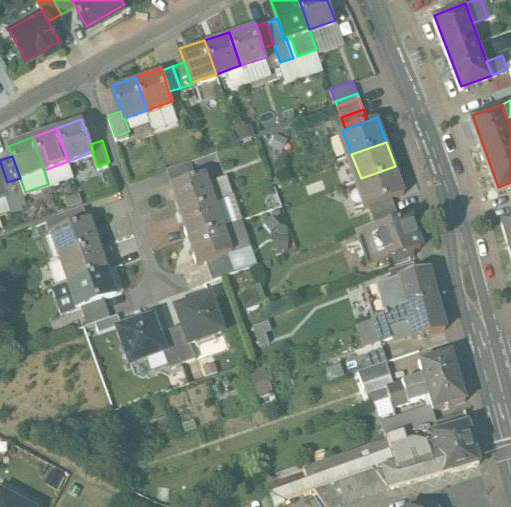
[(190,158),(167,167),(172,183),(196,175),(190,158)]
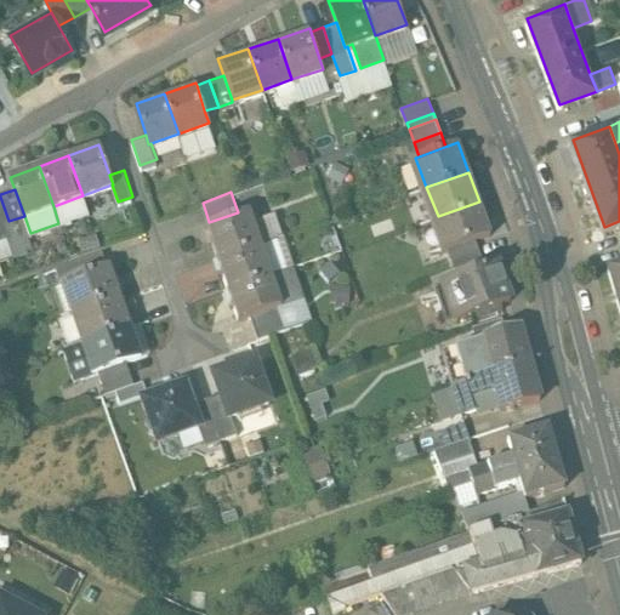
[(479,201),(438,216),(450,246),(475,237),(491,231),(479,201)]
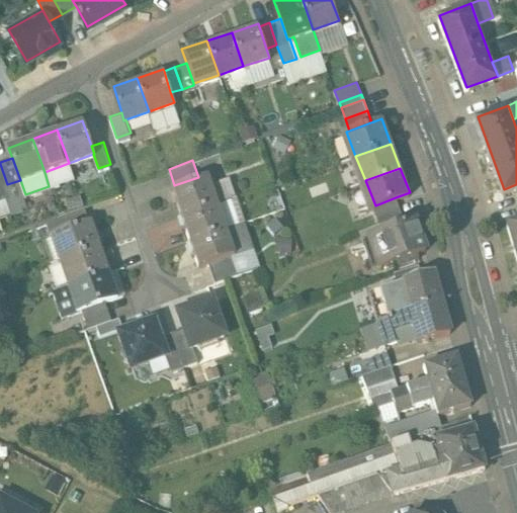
[(174,185),(173,186),(182,211),(218,199),(236,193),(229,175),(213,181),(213,183),(211,184),(208,173),(198,177),(174,185)]
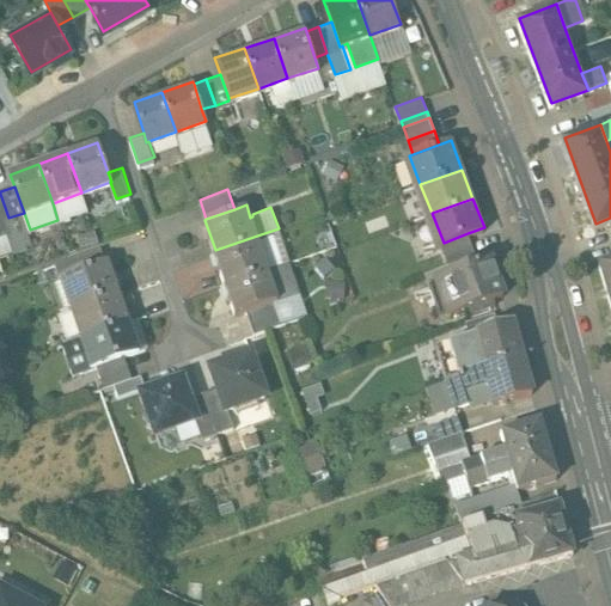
[(444,243),(441,244),(447,262),(475,252),(468,233),(444,243)]
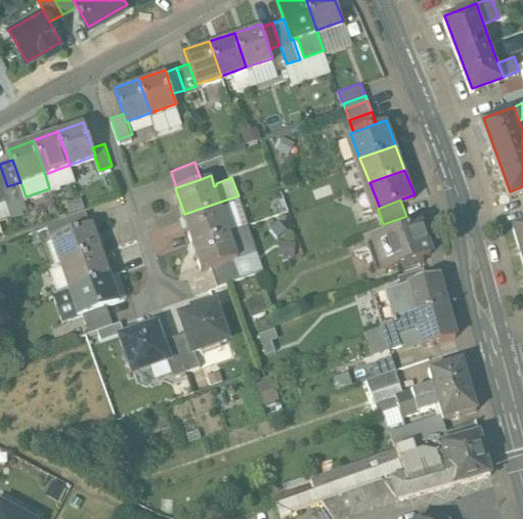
[(220,202),(184,214),(192,241),(228,228),(220,202)]
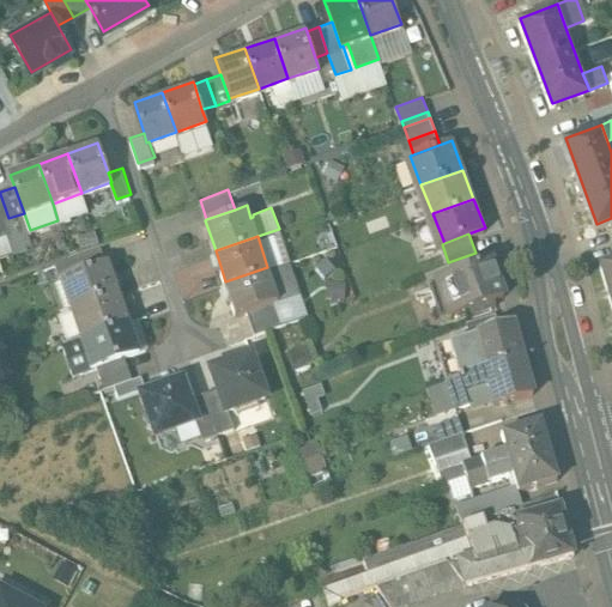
[(101,247),(77,255),(82,269),(105,261),(101,247)]
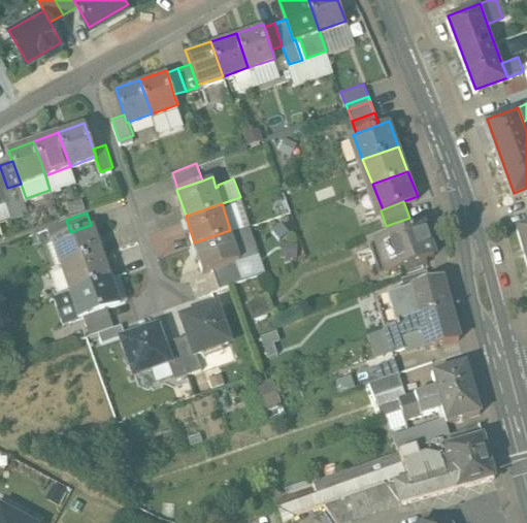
[(386,226),(367,233),(371,244),(414,228),(409,218),(386,226)]
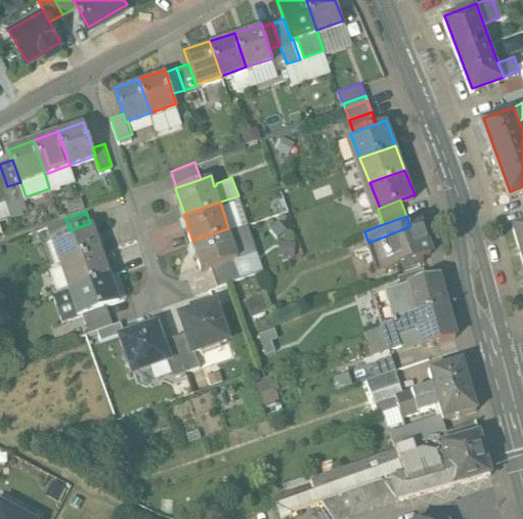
[(90,223),(70,230),(66,218),(45,225),(49,238),(56,234),(64,260),(100,248),(91,223),(90,223)]
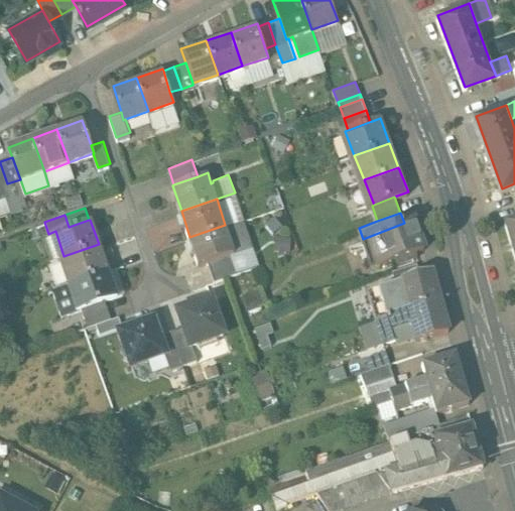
[(514,218),(505,222),(514,254),(514,218)]
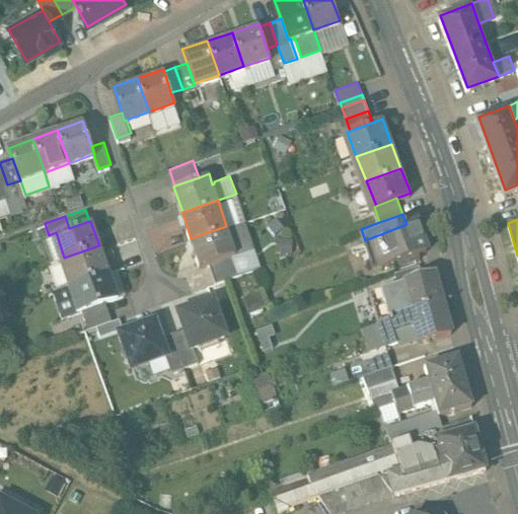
[(226,226),(191,238),(200,265),(230,253),(252,245),(243,220),(226,226)]
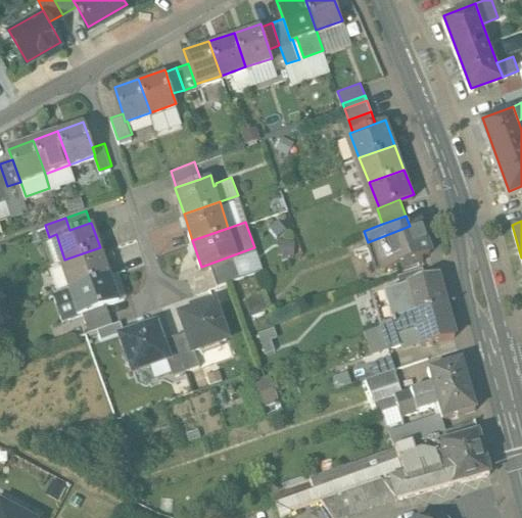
[(410,226),(368,242),(378,270),(404,261),(406,267),(423,261),(421,254),(429,251),(419,223),(410,226)]
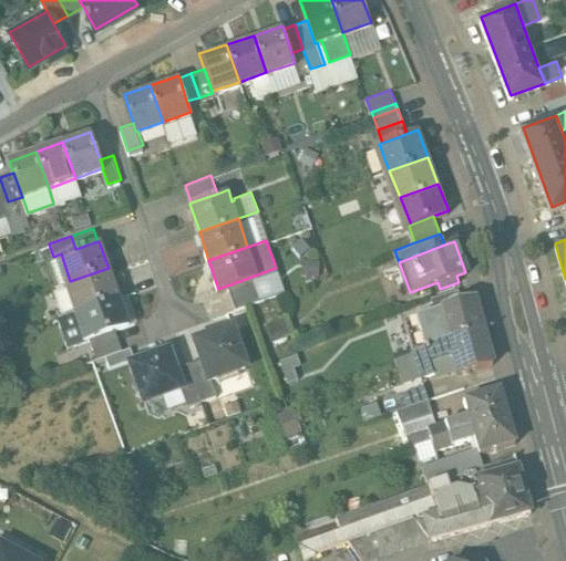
[(109,268),(70,281),(80,309),(119,295),(109,268)]
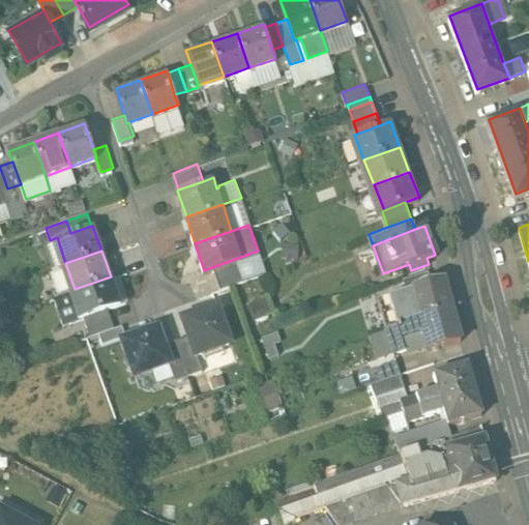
[(235,259),(212,267),(219,287),(242,279),(235,259)]
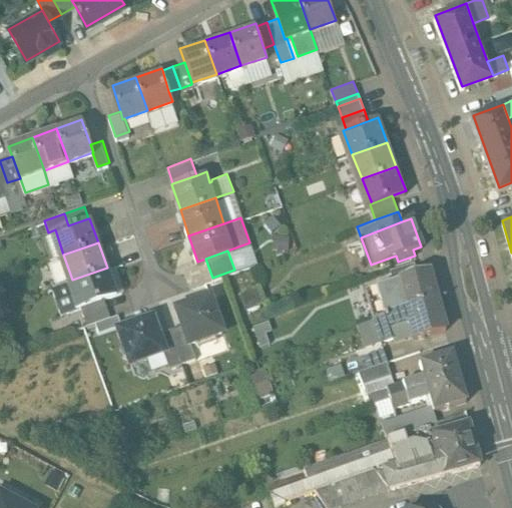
[(415,261),(392,268),(395,279),(418,272),(415,261)]
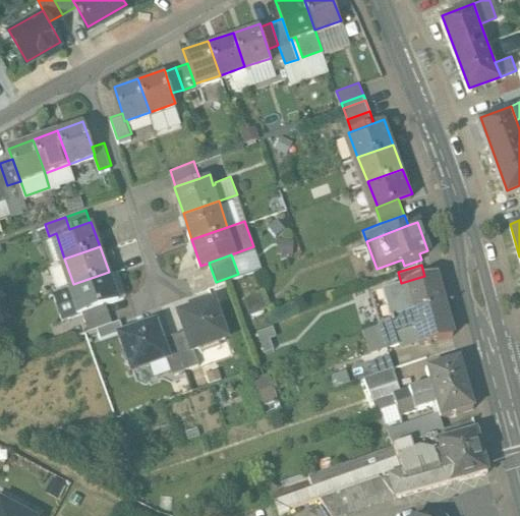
[(109,272),(73,284),(81,308),(104,301),(117,296),(109,272)]
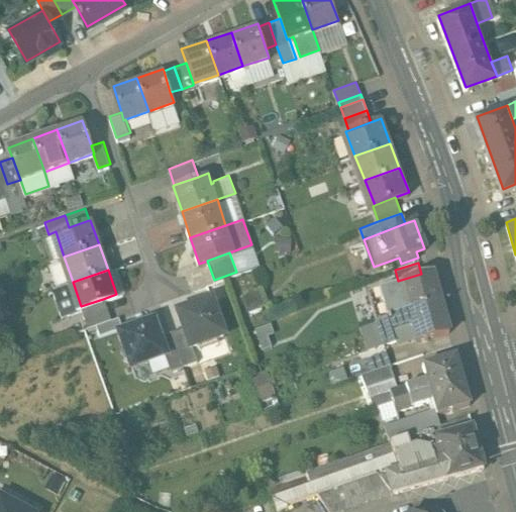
[(398,281),(370,290),(378,319),(409,308),(409,307),(441,298),(433,271),(421,274),(398,281)]
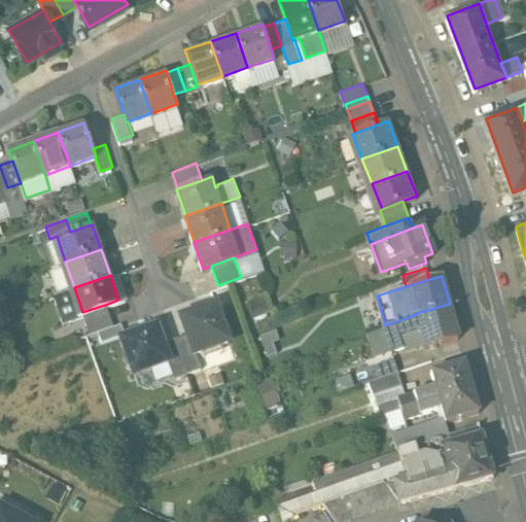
[(256,311),(268,309),(265,293),(252,297),(256,311)]
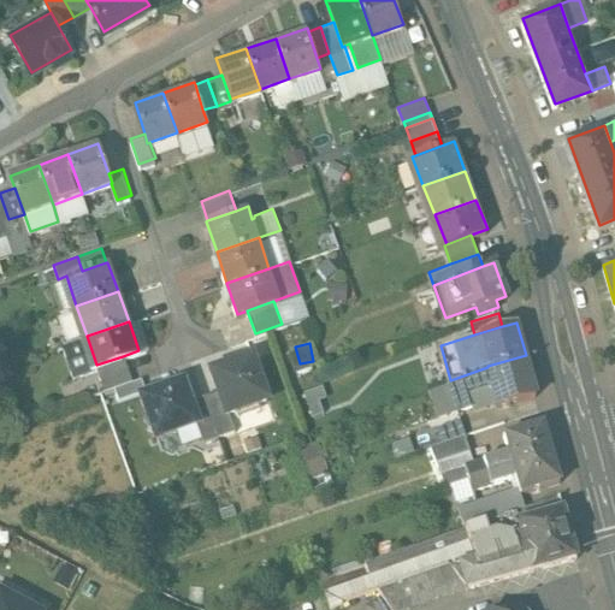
[(253,353),(212,367),(219,388),(228,410),(229,410),(267,396),(253,353)]
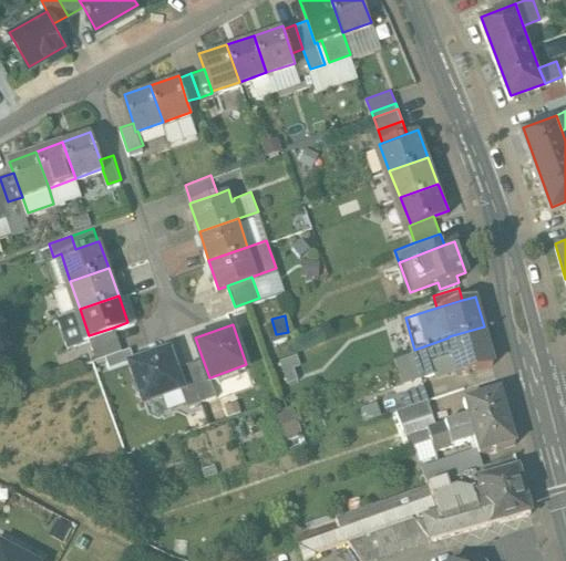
[(484,326),(449,336),(449,338),(459,371),(493,361),(484,326)]
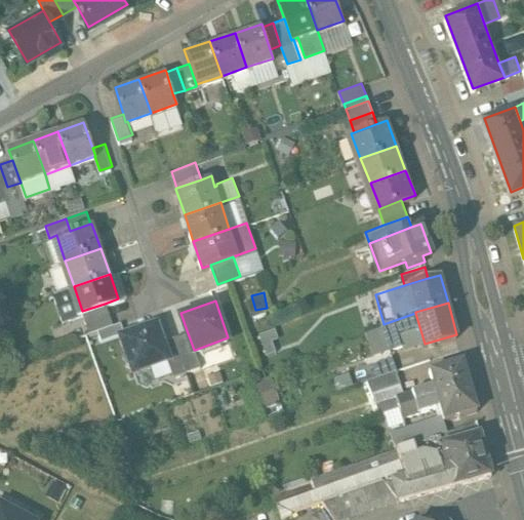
[(105,304),(82,311),(89,330),(97,328),(112,322),(105,304)]
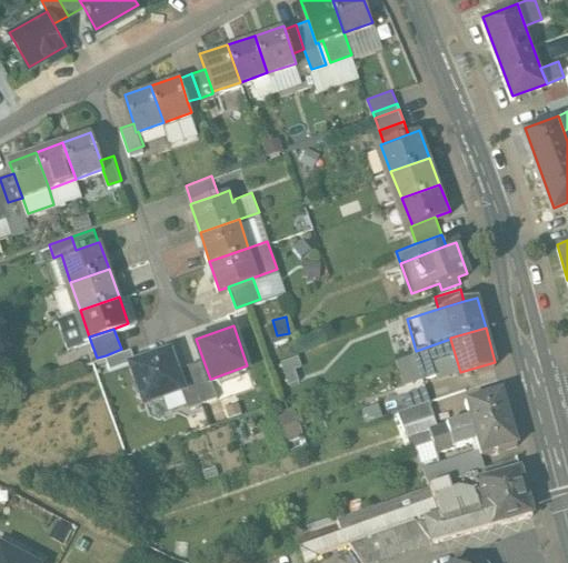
[(121,349),(106,355),(110,367),(135,358),(131,347),(121,349)]
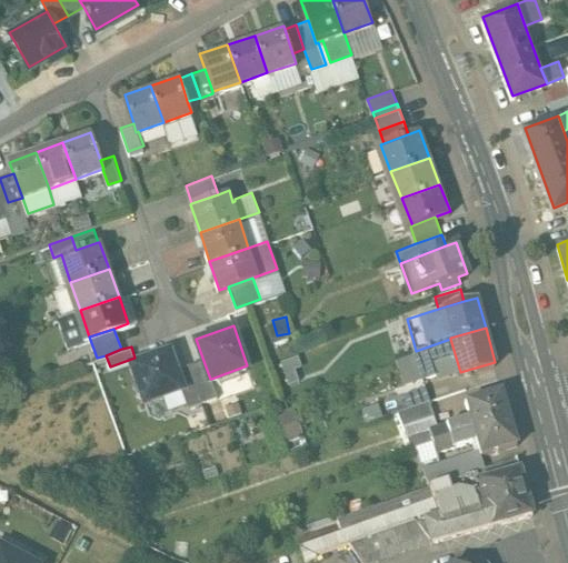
[(169,349),(131,362),(138,379),(136,382),(138,391),(142,392),(145,400),(181,386),(182,386),(176,368),(169,349)]
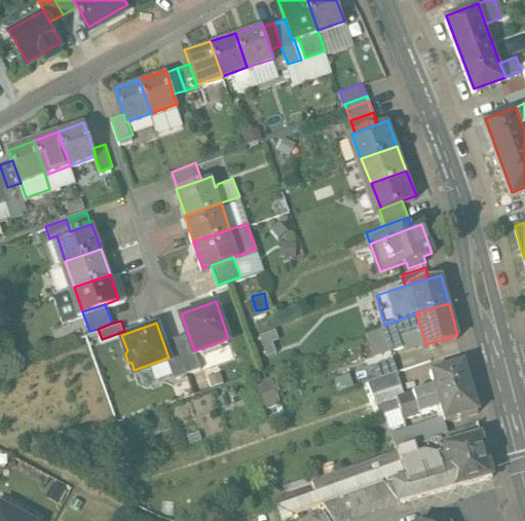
[(187,331),(175,336),(187,370),(200,366),(195,350),(194,350),(187,331)]
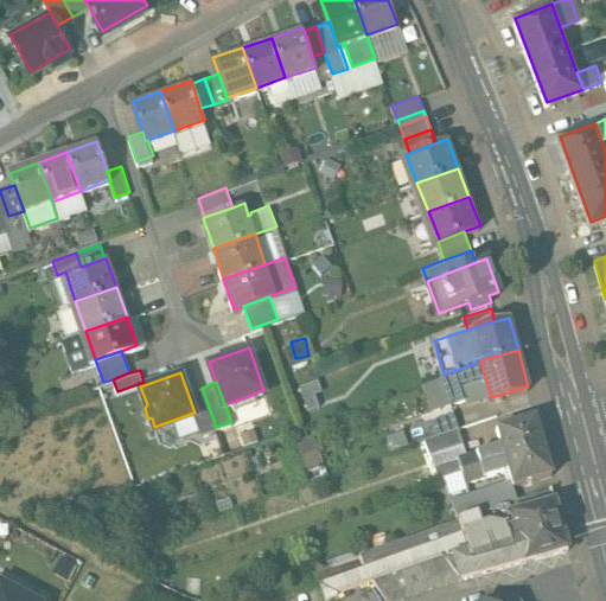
[(202,388),(187,392),(195,413),(193,413),(201,433),(216,427),(202,388)]
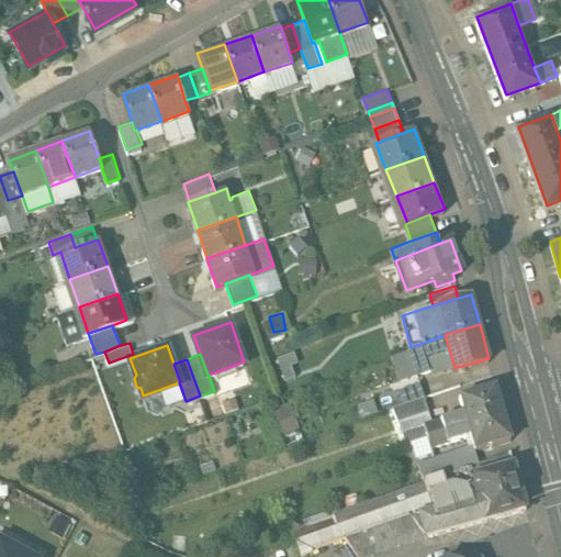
[(496,385),(460,394),(468,422),(504,411),(496,385)]
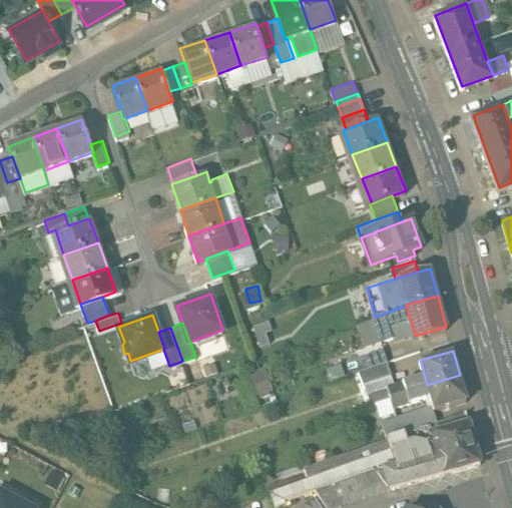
[(387,360),(358,370),(363,383),(391,373),(387,360)]
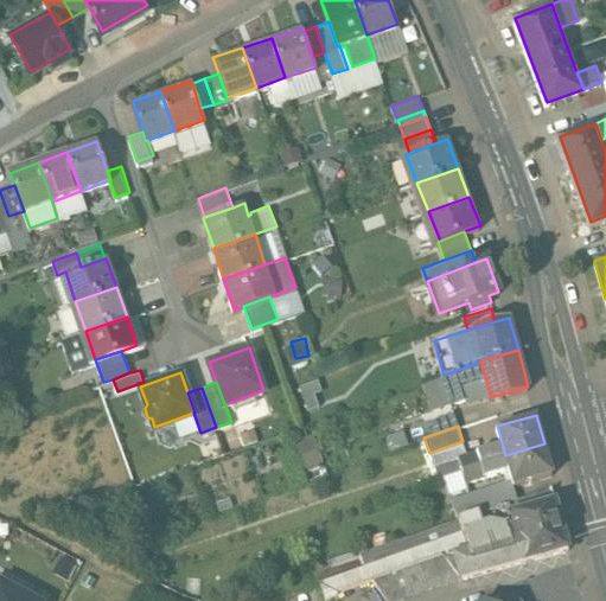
[(544,443),(505,455),(514,484),(553,472),(544,443)]
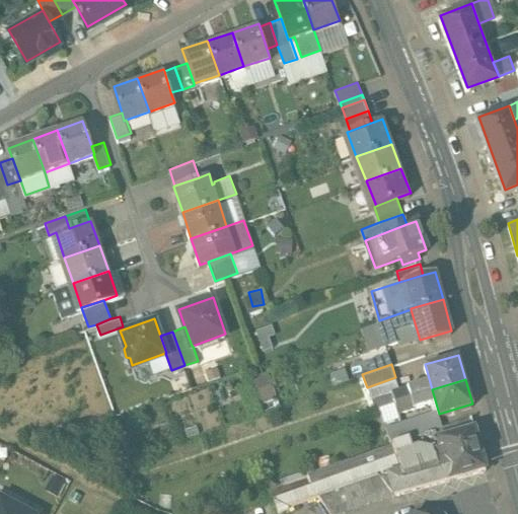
[(435,411),(388,426),(394,442),(440,427),(435,411)]
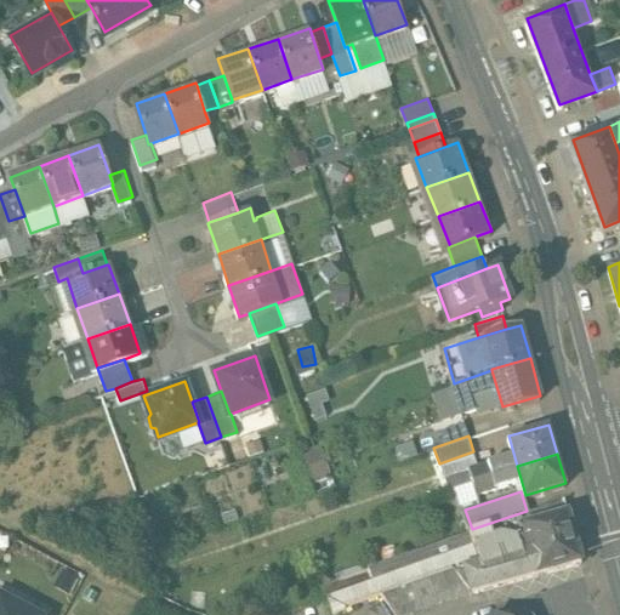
[(472,529),(369,564),(373,576),(329,592),(334,609),(345,605),(345,603),(381,591),(455,565),(470,587),(471,590),(581,559),(564,497),(527,511),(472,529)]
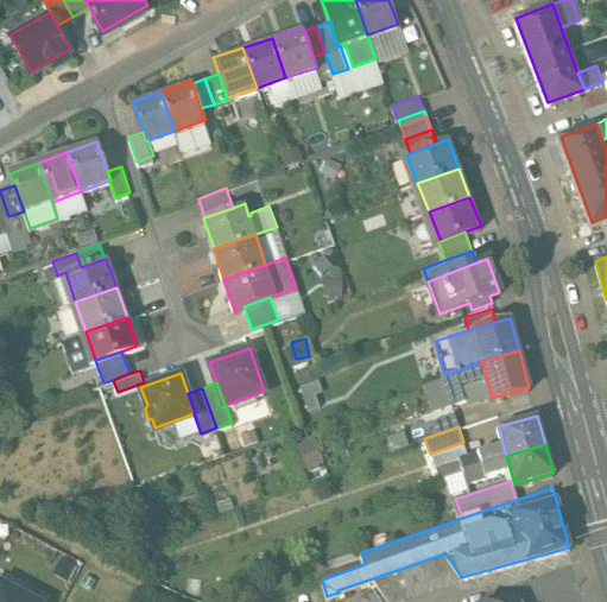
[(446,553),(373,578),(391,601),(404,591),(406,595),(418,585),(418,589),(432,580),(435,584),(447,575),(449,578),(460,575),(446,553)]
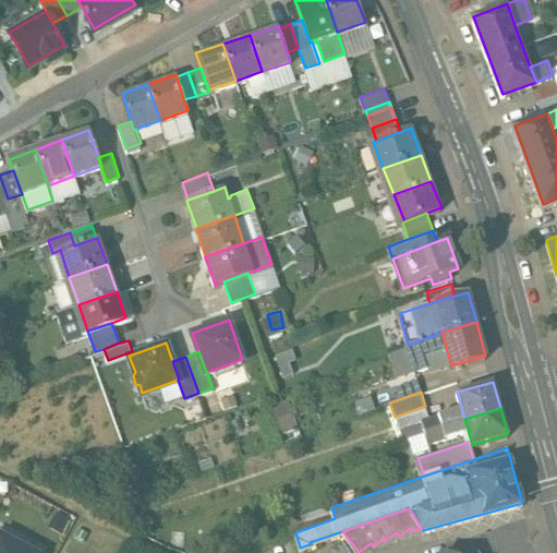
[(39,552),(0,531),(0,552),(39,552)]
